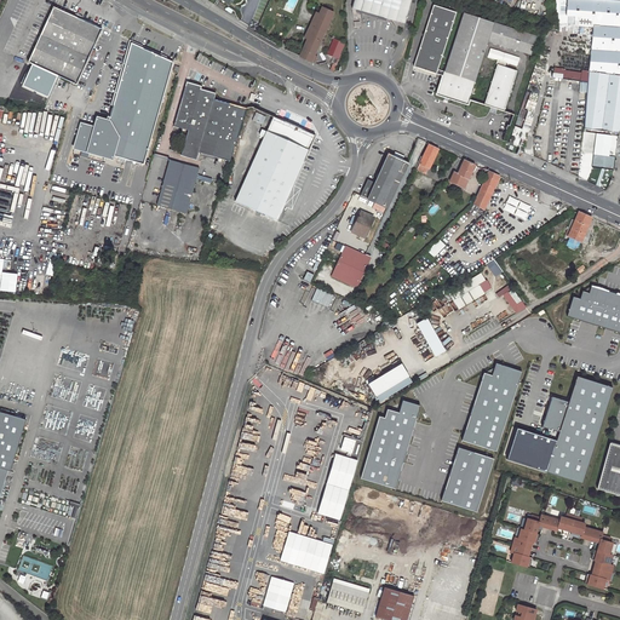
[(351,0),(350,6),(405,22),(411,0),(351,0)]
